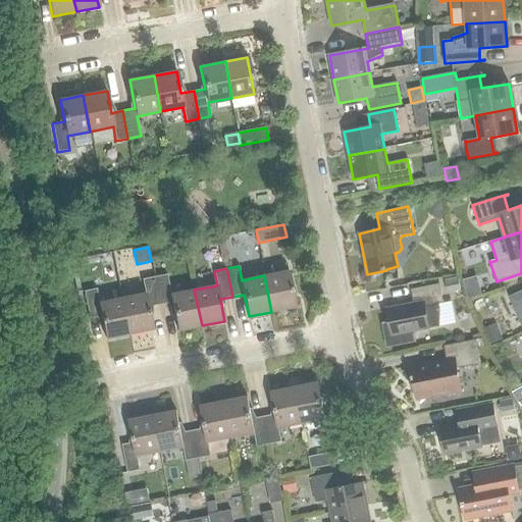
[(296,307),(289,271),(264,275),(271,312),(296,307)]
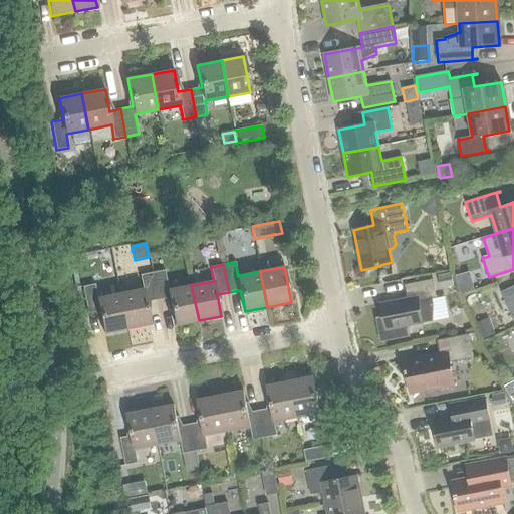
[(165,270),(153,272),(158,300),(170,298),(175,325),(199,320),(191,285),(169,290),(165,270)]
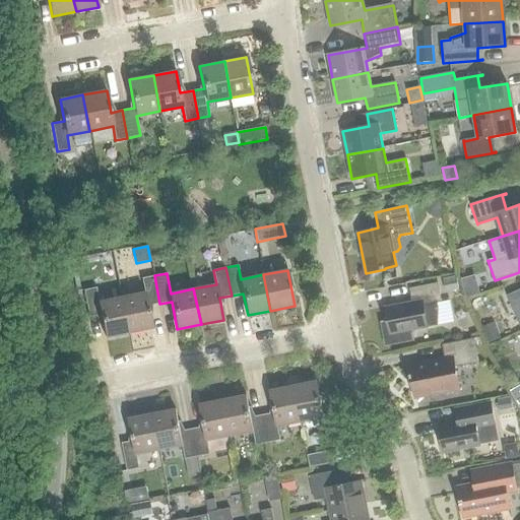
[(144,293),(122,297),(128,333),(152,328),(147,306),(159,304),(154,275),(141,278),(144,293)]
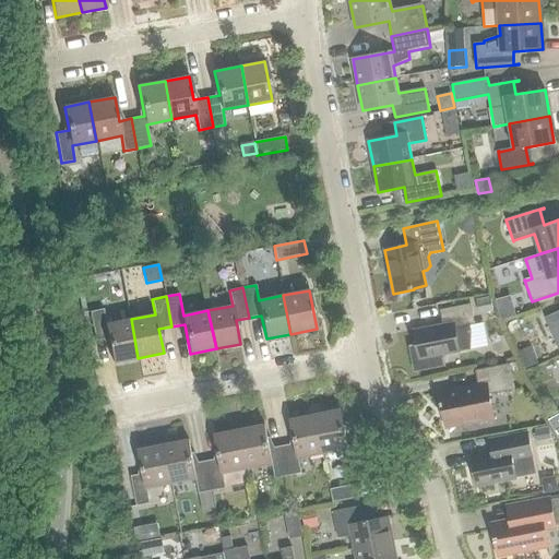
[(494,311),(490,297),(476,299),(479,314),(494,311)]
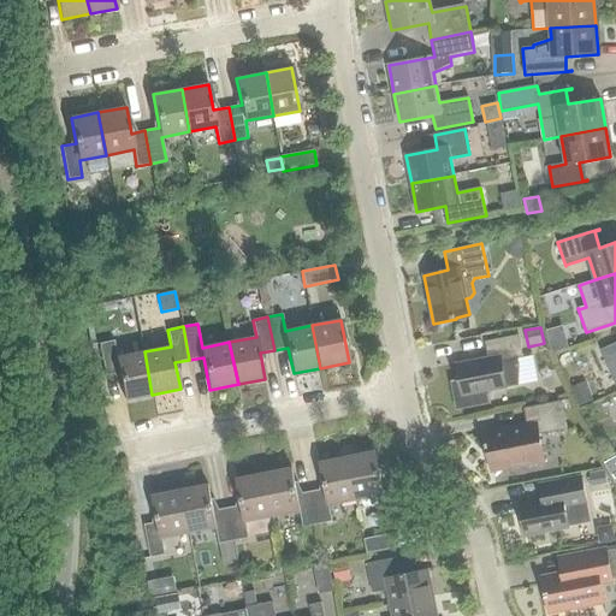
[(457,365),(456,365),(458,379),(450,381),(451,383),(452,383),(457,409),(489,403),(490,404),(491,404),(489,391),(505,388),(505,389),(507,389),(507,388),(517,385),(517,366),(520,366),(519,365),(517,365),(516,359),(522,357),(519,336),(485,342),(489,359),(457,366),(457,365)]
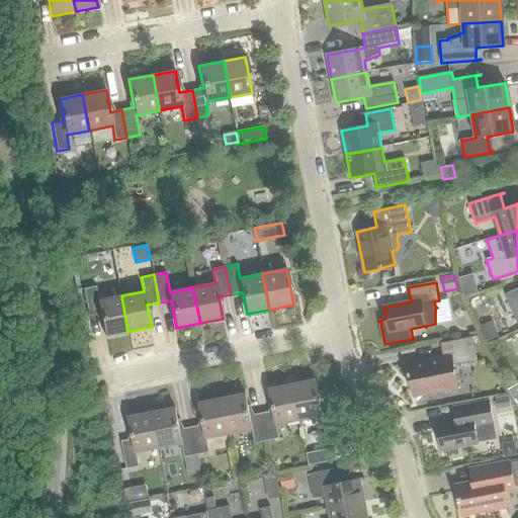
[(98,300),(95,286),(83,289),(89,317),(100,315),(105,336),(127,332),(121,295),(98,300)]
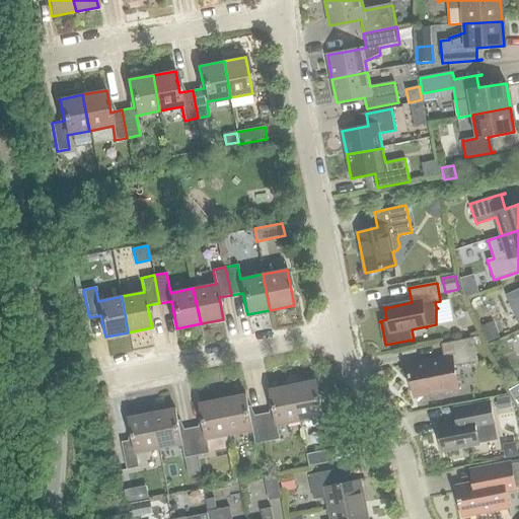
[(518,324),(518,288),(505,295),(511,308),(516,306),(518,311),(518,318),(516,319),(518,324)]
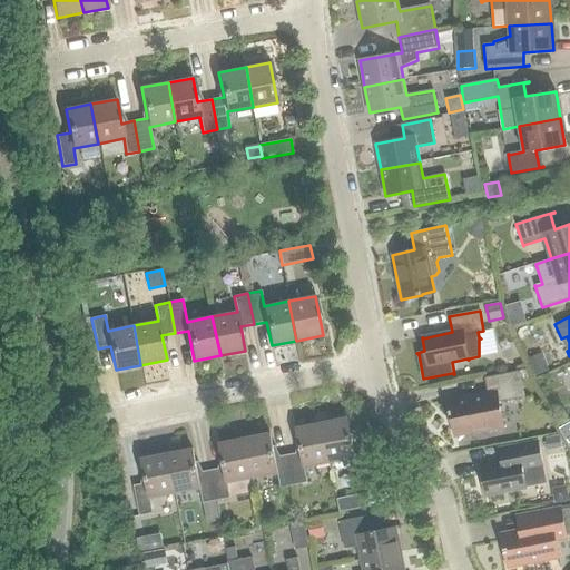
[(549,370),(541,353),(529,359),(536,375),(549,370)]
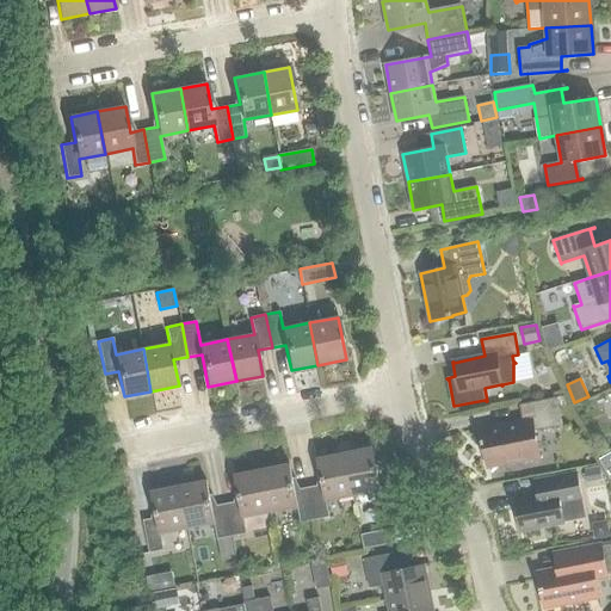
[(198,381),(180,382),(181,406),(199,405),(198,381)]
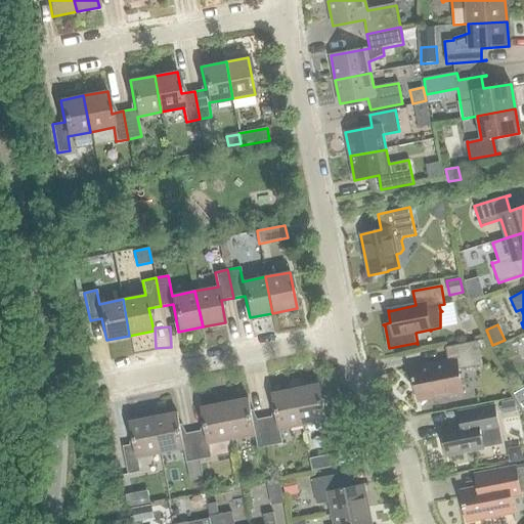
[(459,369),(482,365),(478,341),(445,347),(448,361),(412,368),(415,382),(413,382),(415,385),(416,385),(420,409),(421,409),(420,401),(463,393),(459,369)]
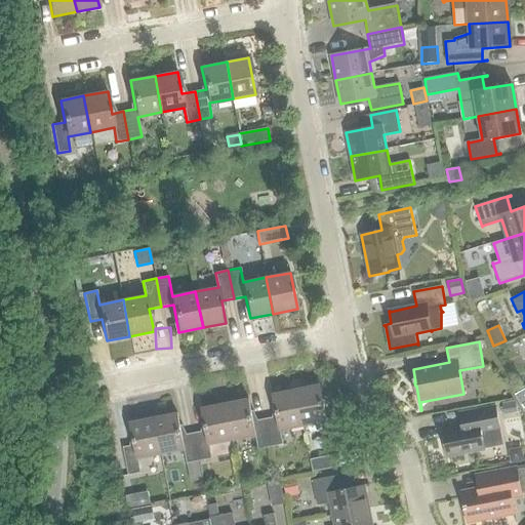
[(305,426),(327,421),(320,385),(297,390),(305,426)]
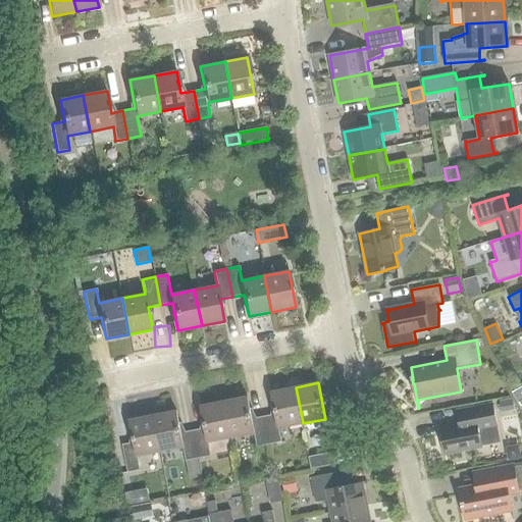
[(266,416),(264,416),(269,445),(282,441),(279,428),(303,423),(296,387),(271,392),(276,414),(266,416)]
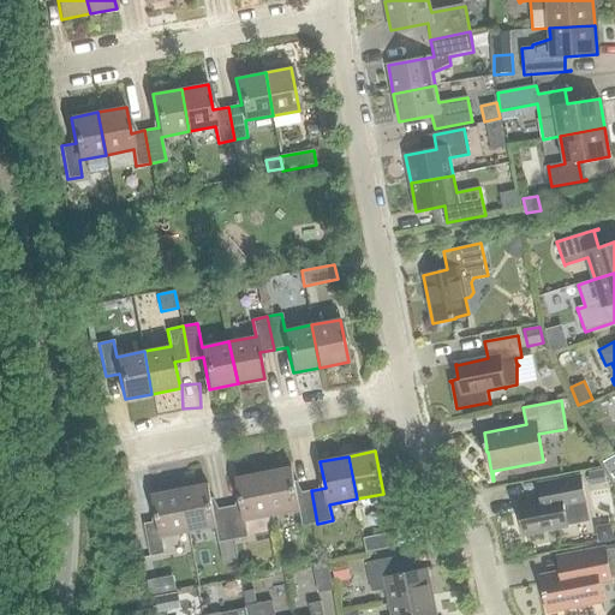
[(603,463),(614,482),(614,464),(611,458),(603,463)]
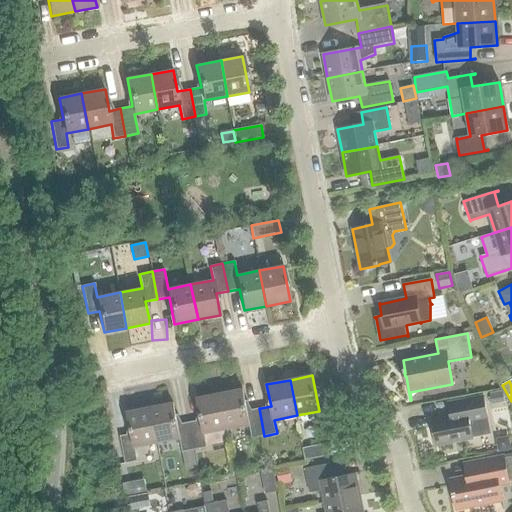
[(243,389),(220,394),(226,429),(249,425),(252,438),(264,436),(259,408),(247,411),(243,389)]
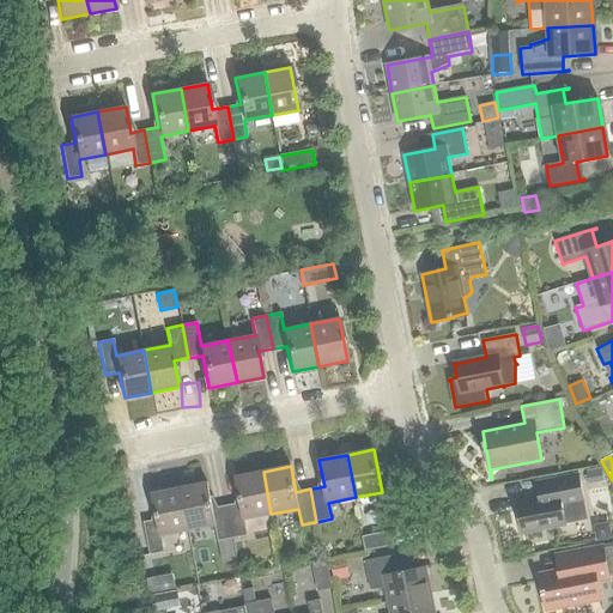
[(605,483),(602,468),(586,471),(588,485),(605,483)]
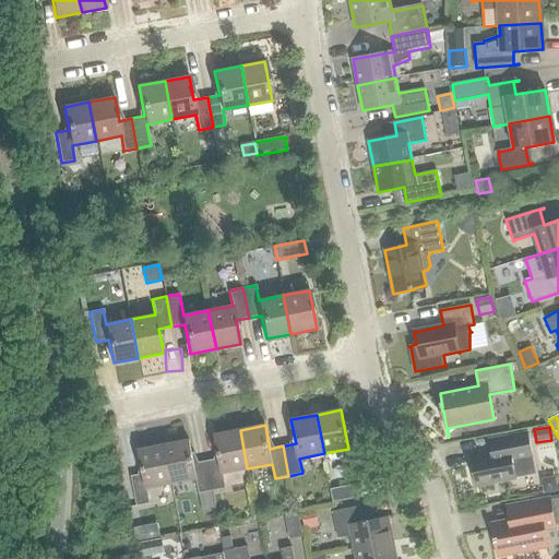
[(209,461),(206,461),(213,491),(226,488),(223,474),(247,468),(240,430),(215,435),(219,459),(209,461)]
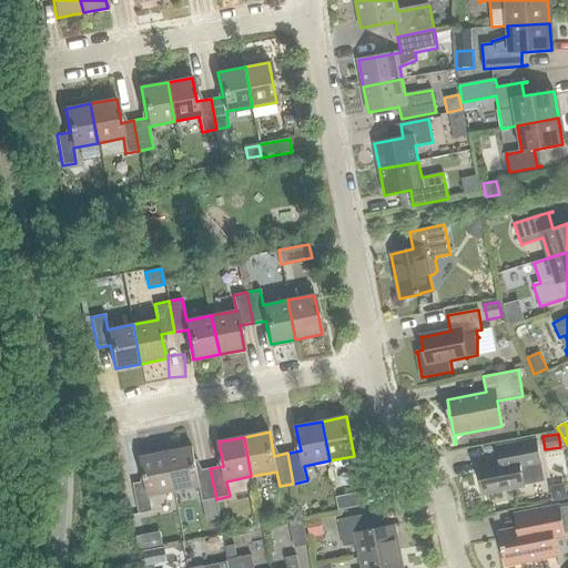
[(478,467),(484,493),(545,482),(536,439),(506,446),(509,460),(478,467)]
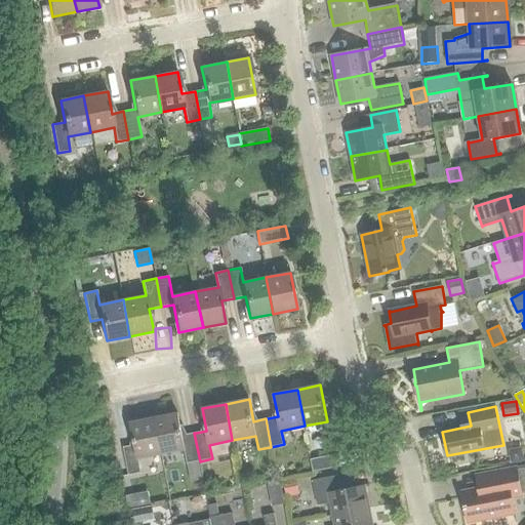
[(177,413),(155,417),(163,454),(185,449),(188,463),(200,461),(194,433),(183,436),(177,413)]
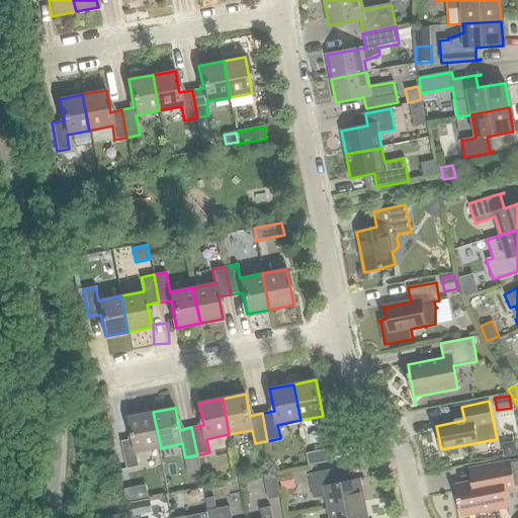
[(127,469),(140,466),(137,452),(161,448),(153,412),(128,417),(134,439),(121,441),(127,469)]
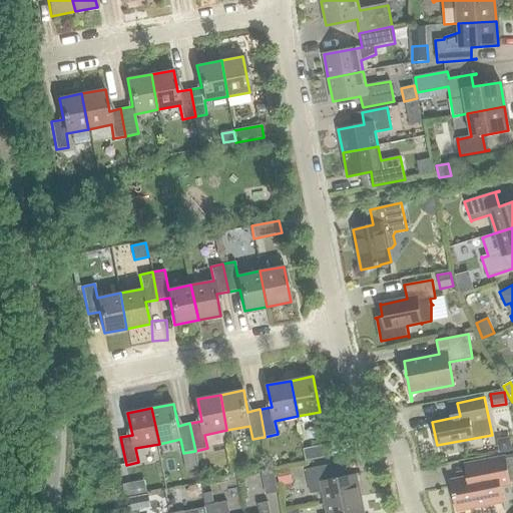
[(306,460),(334,455),(331,444),(304,449),(306,460)]
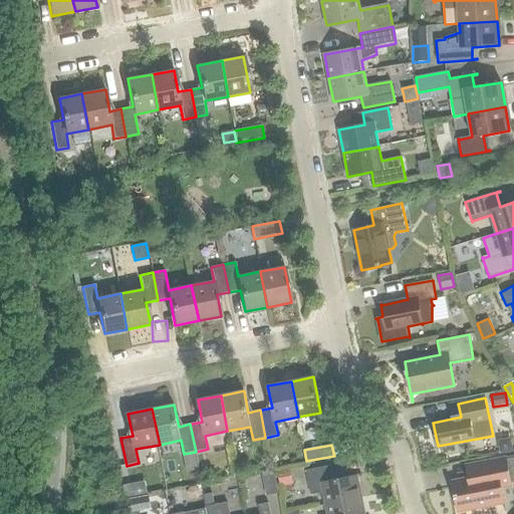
[(513,455),(466,465),(469,478),(453,481),(456,495),(455,495),(456,498),(459,512),(504,503),(500,485),(513,482),(513,455)]
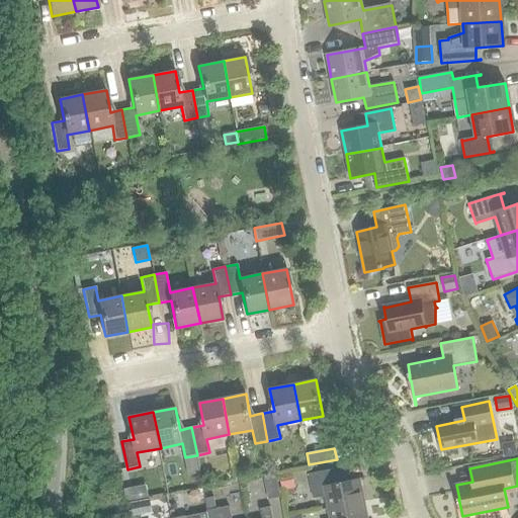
[(326,498),(328,509),(364,501),(360,479),(348,481),(345,466),(308,475),(313,499),(326,498)]
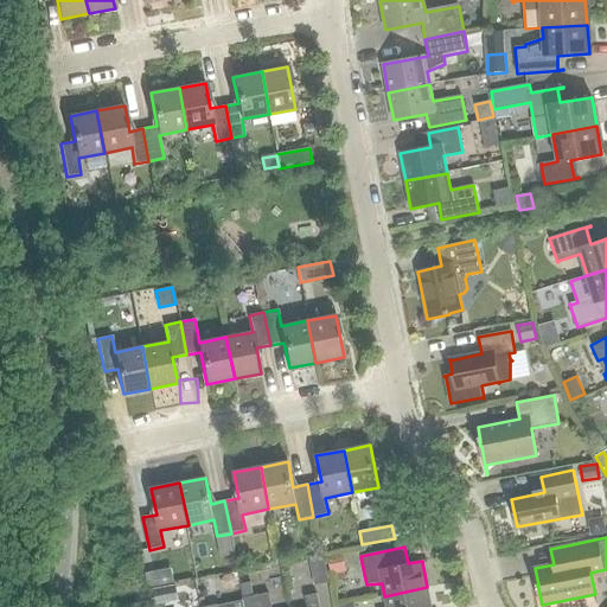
[(314,586),(328,582),(324,555),(310,558),(314,586)]
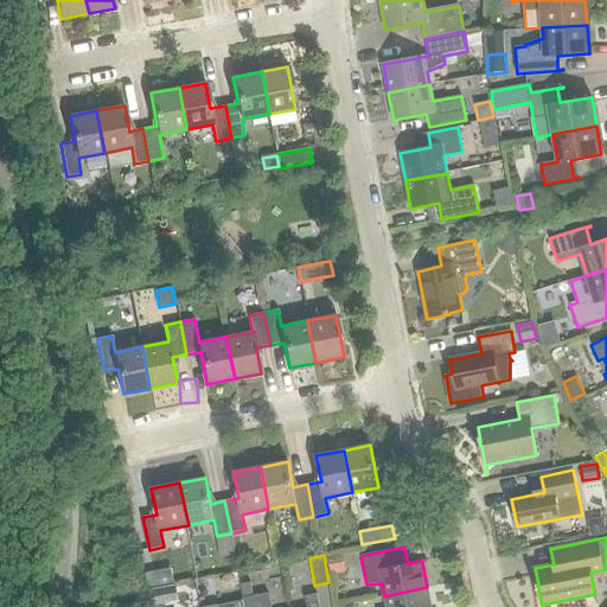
[(328,557),(332,575),(345,573),(342,555),(328,557)]
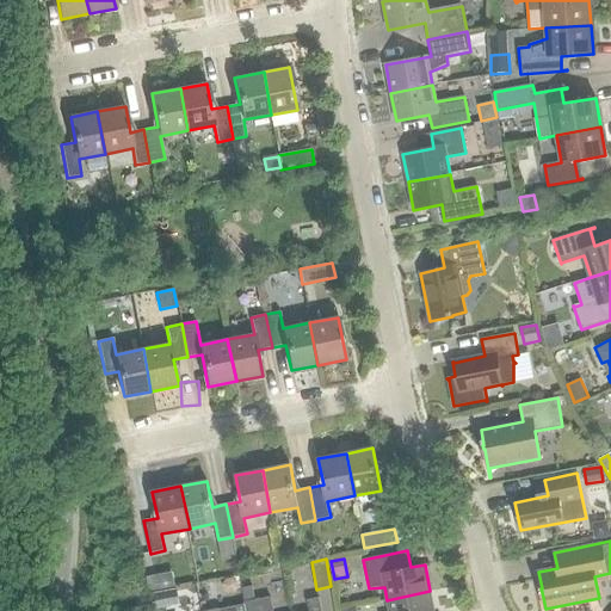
[(160,574),(147,578),(150,592),(162,590),(160,574)]
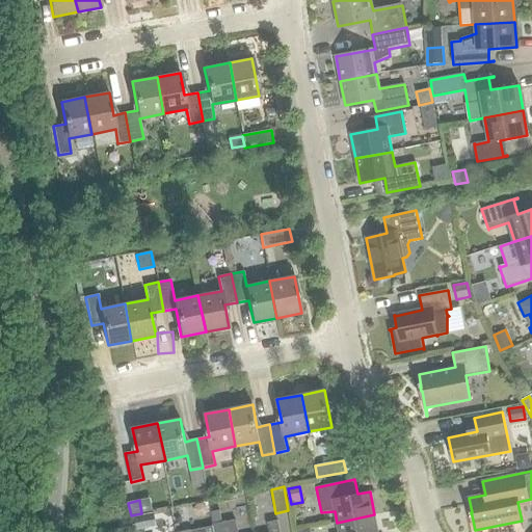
[(339,531),(377,531),(374,514),(337,523),(339,531)]
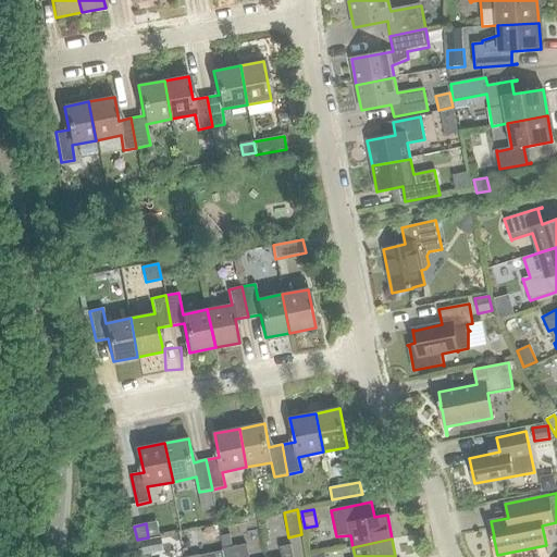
[(152,540),(138,542),(140,556),(155,553),(152,540)]
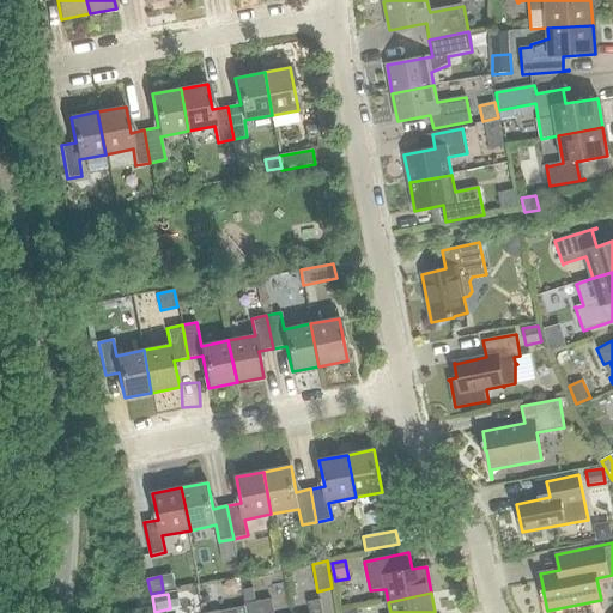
[(246,605),(246,607),(247,612),(274,612),(272,599),(246,605)]
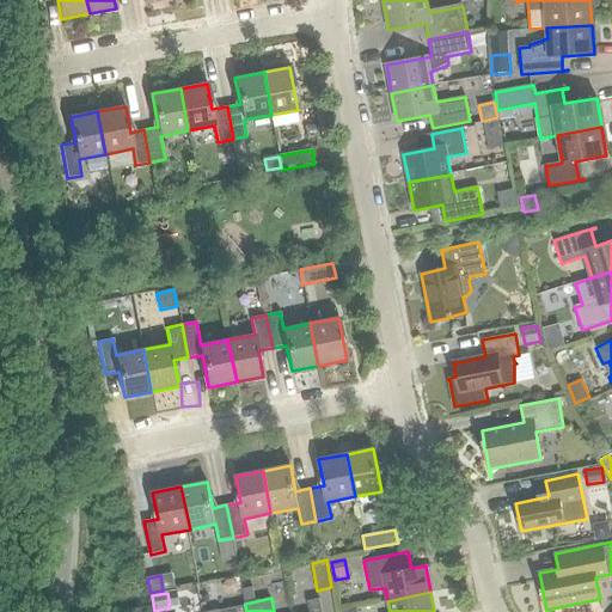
[(322,611),(320,599),(307,601),(310,611),(322,611)]
